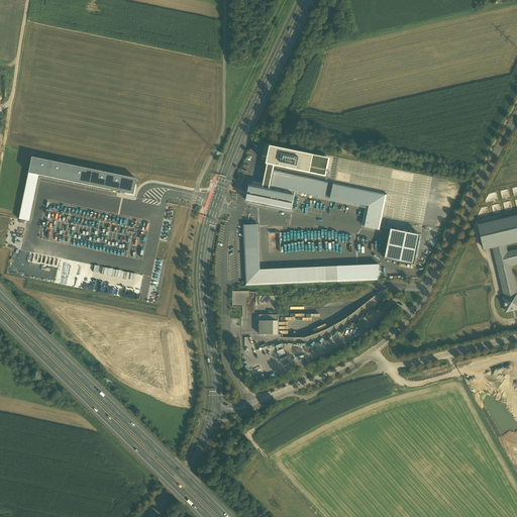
[(329,160),(270,146),(267,164),(268,165),(274,166),(325,177),(329,160)]
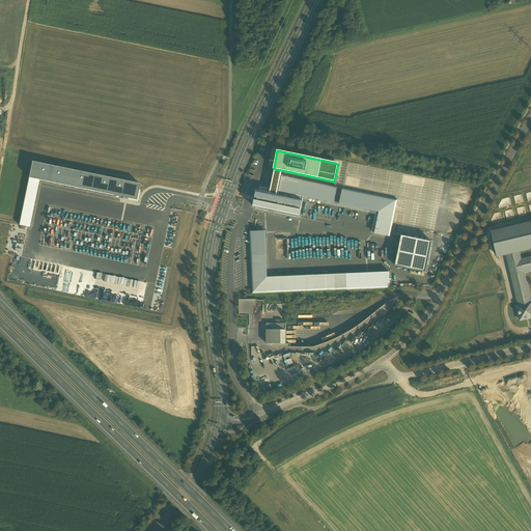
[(140,185),(32,162),(29,178),(37,179),(136,200),(140,185)]
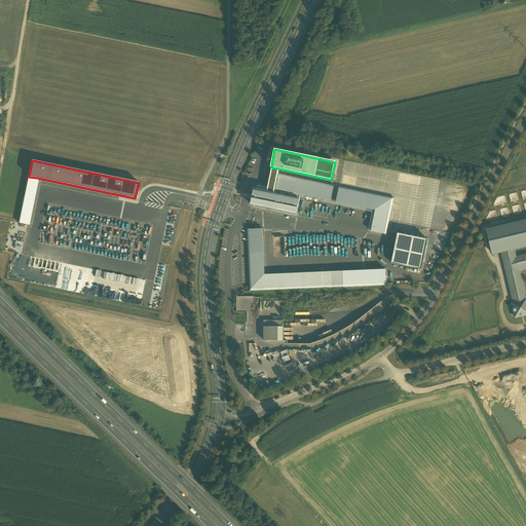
[(334,186),(279,175),(274,194),(273,194),(278,168),(272,167),(267,193),(254,190),(253,196),(256,196),(255,199),(252,198),(251,204),(254,205),(254,207),(296,216),(300,194),(331,200),(334,186)]
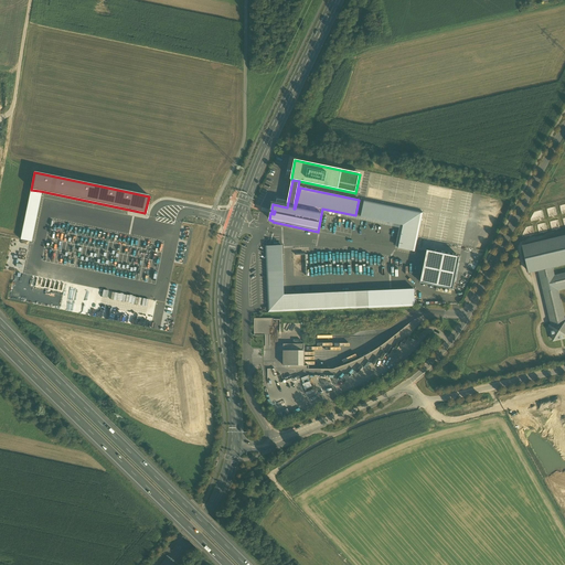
[(40,191),(31,190),(21,240),(29,242),(40,191)]
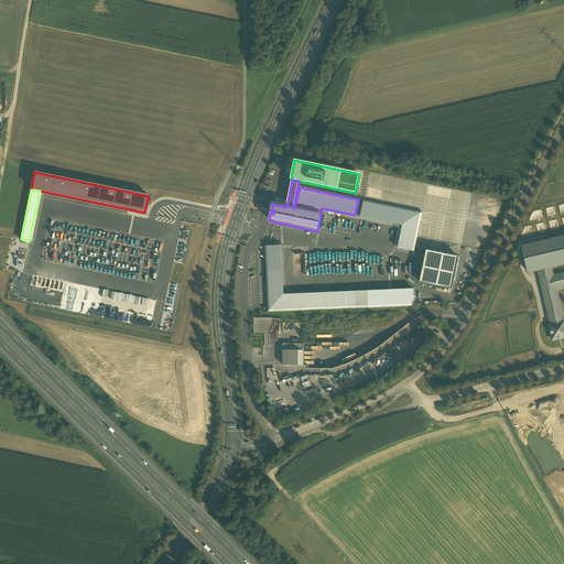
[(422,213),(364,201),(360,217),(402,225),(398,248),(414,251),(422,213)]
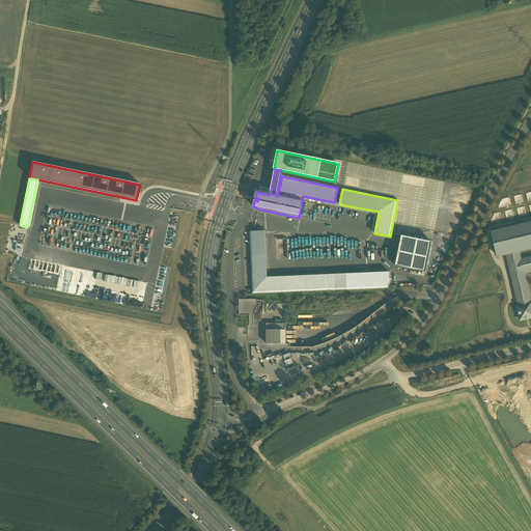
[(530,222),(492,232),(498,256),(506,254),(519,251),(530,248),(530,222)]
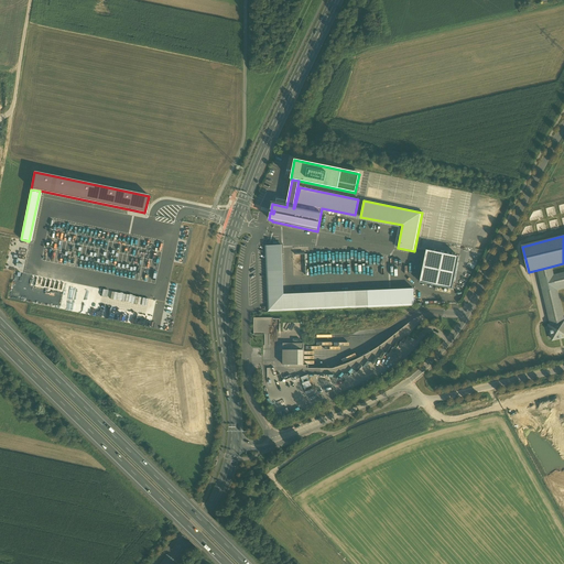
[(413,289),(283,295),(281,246),(280,246),(264,246),(268,312),(414,306),(413,291),(413,289)]
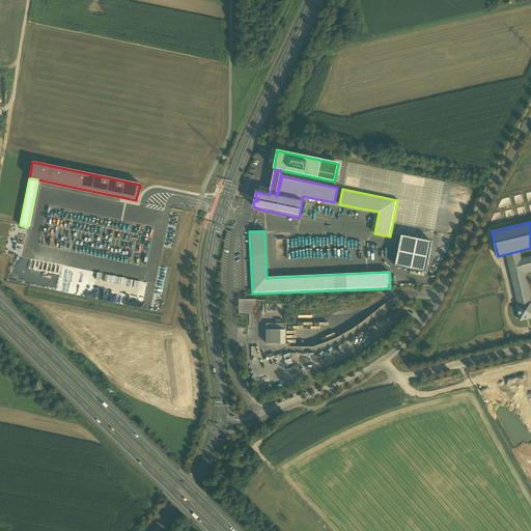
[(431,242),(401,235),(395,266),(425,272),(431,242)]
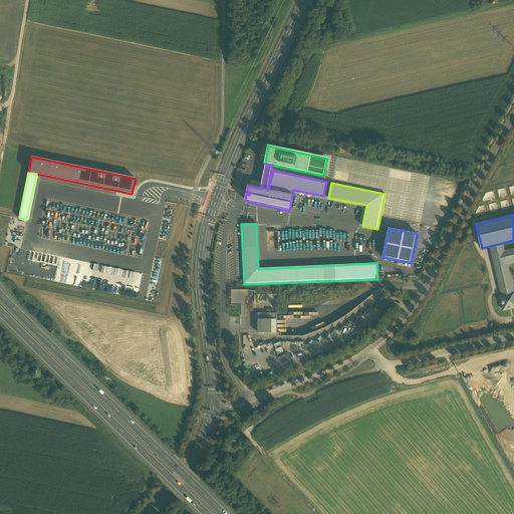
[(513,249),(504,251),(502,243),(490,246),(502,296),(513,293),(507,264),(513,262),(513,249)]
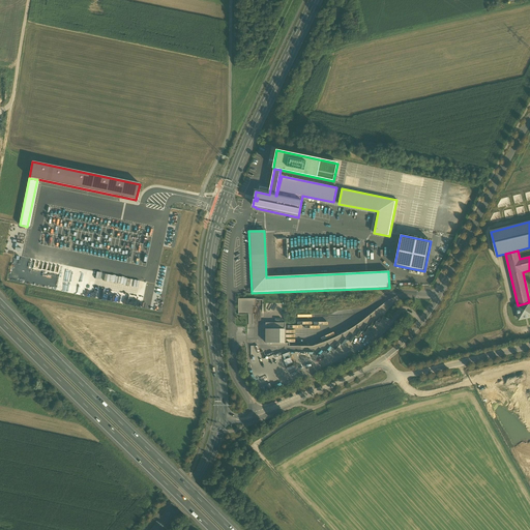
[(529,301),(529,302),(518,305),(516,305),(519,320),(529,317),(529,301)]
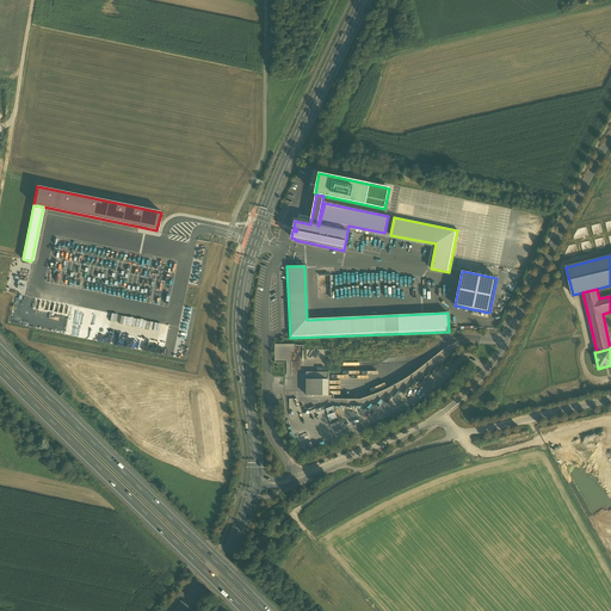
[(329,374),(307,372),(307,396),(329,396),(329,374)]
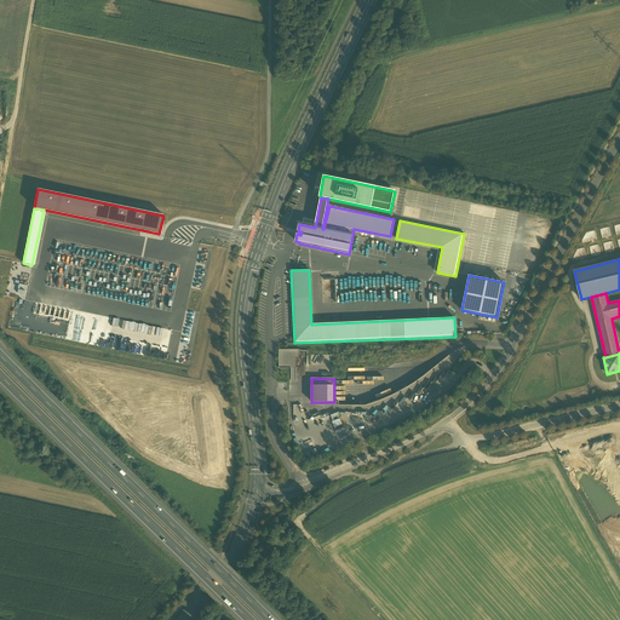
[(331,415),(338,432),(346,429),(339,412),(331,415)]
